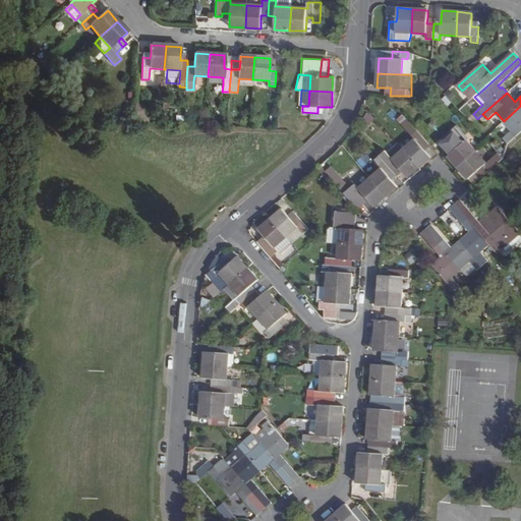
[(503,138),(508,143),(520,130),(520,106),(504,121),(512,130),(503,138)]
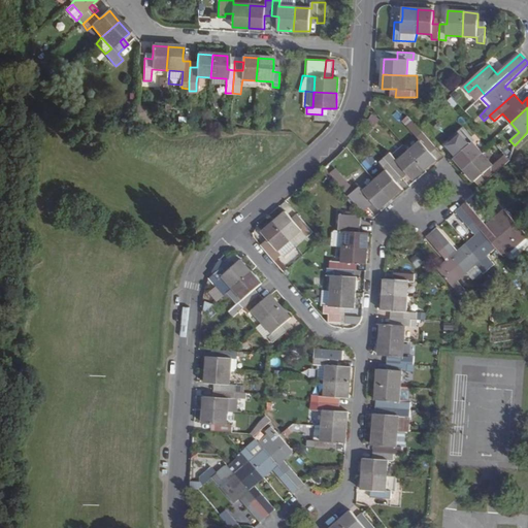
[(371,116),(364,127),(371,132),(378,121),(371,116)]
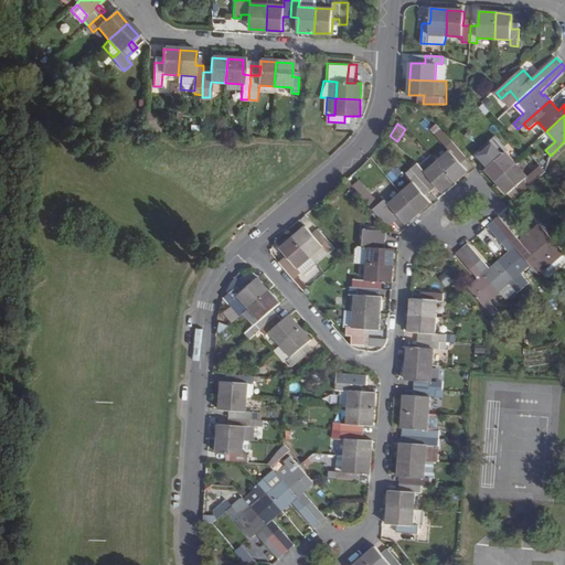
[(436,135),(450,150),(437,161),(455,181),(467,170),(461,163),(459,160),(465,155),(452,141),(450,139),(441,130),(436,135)]
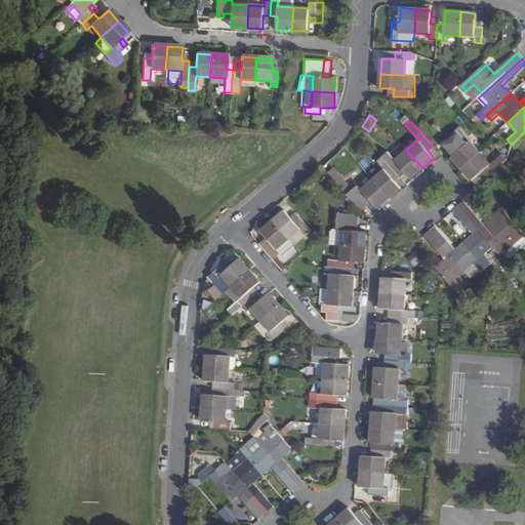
[(456,144),(460,149),(456,153),(452,156),(462,167),(480,152),(470,140),(474,136),(470,132),(456,144)]
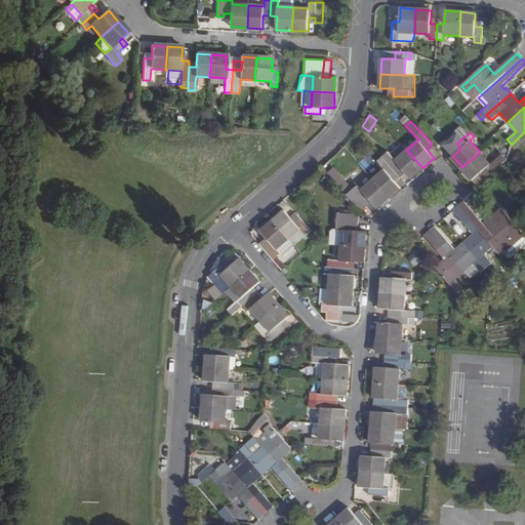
[(400,145),(390,154),(395,160),(406,150),(400,145)]
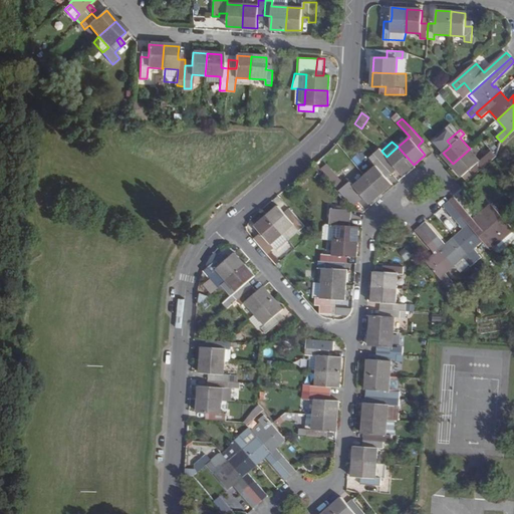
[(390,171),(395,166),(398,169),(402,175),(414,165),(398,147),(387,157),(381,151),(379,149),(374,153),(390,171)]
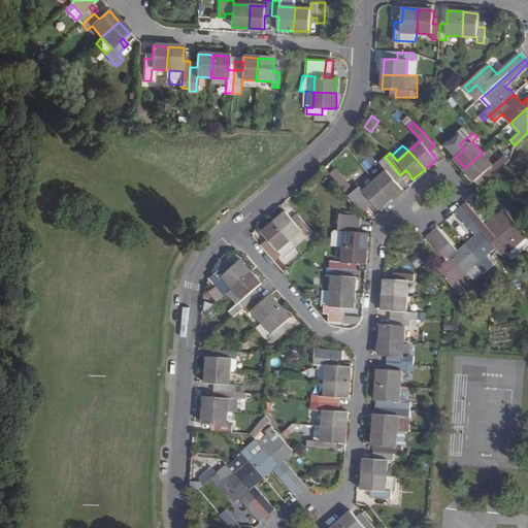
[(483,172),(488,178),(501,166),(508,160),(503,155),(493,164),(483,153),(465,168),(475,179),(480,175),(483,172)]
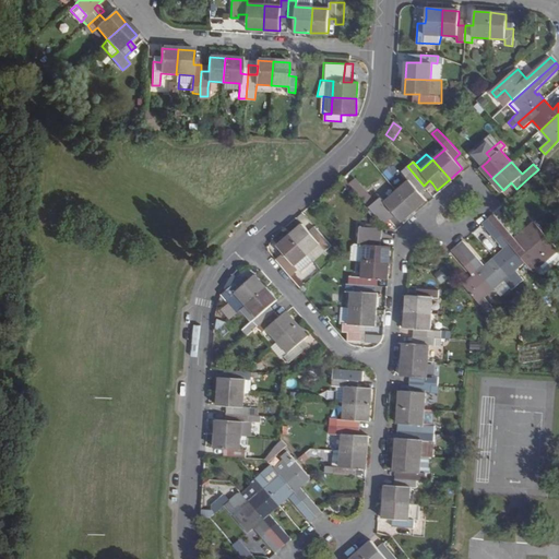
[(418,190),(424,186),(407,166),(402,171),(409,180),(396,191),(414,211),(426,200),(420,193),(418,190)]
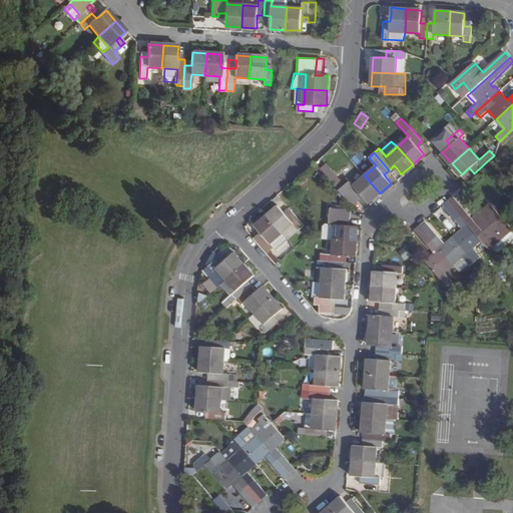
[(474,173),(469,167),(466,170),(471,176),(474,173)]
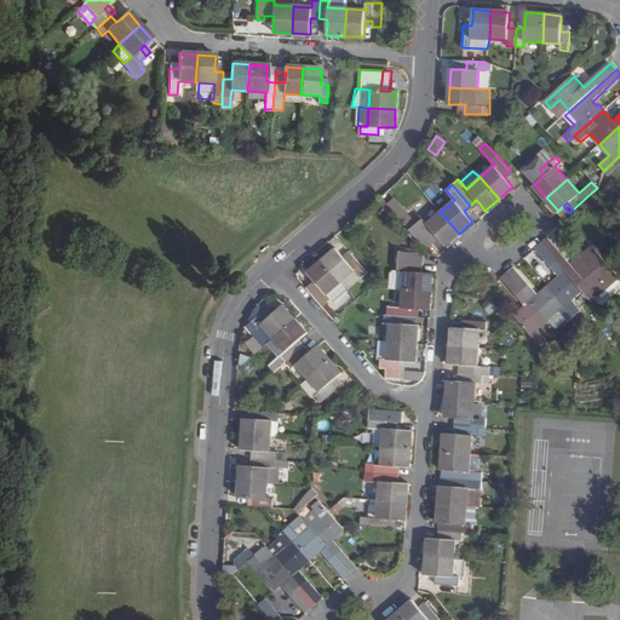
[(409,230),(426,250),(432,244),(430,240),(436,235),(440,237),(445,246),(459,234),(440,212),(426,223),(422,218),(417,223),(409,216),(403,222),(409,230)]
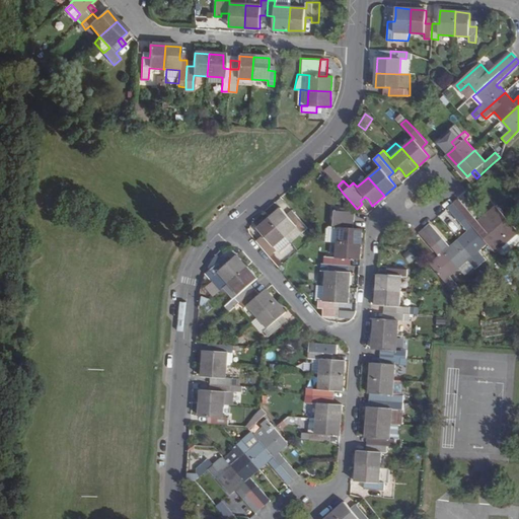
[(484,222),(480,224),(458,199),(453,204),(488,244),(494,239),(501,247),(518,233),(496,207),(482,219),(484,222)]
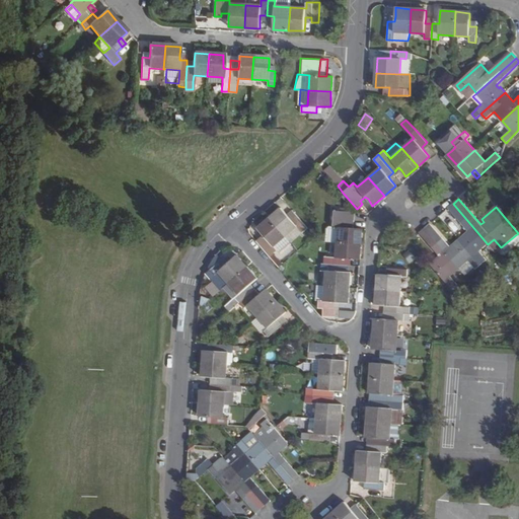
[(478,251),(488,244),(453,204),(448,208),(469,233),(465,236),(464,234),(459,239),(480,265),(486,261),(478,251)]
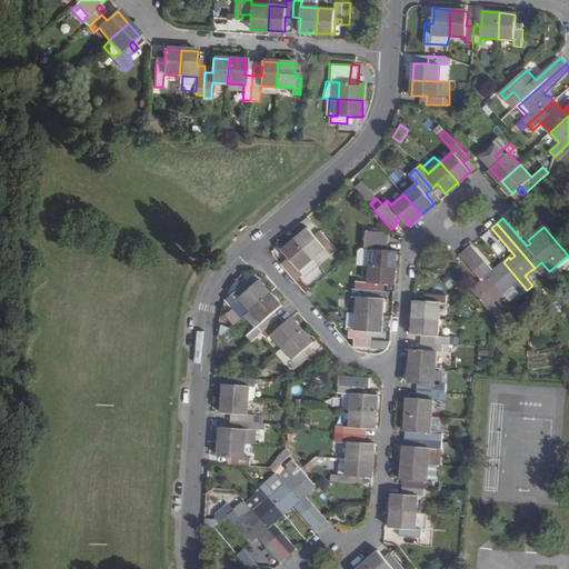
[(313,236),(308,228),(295,239),(312,259),(325,248),(331,255),(337,250),(322,233),(317,239),(313,236)]
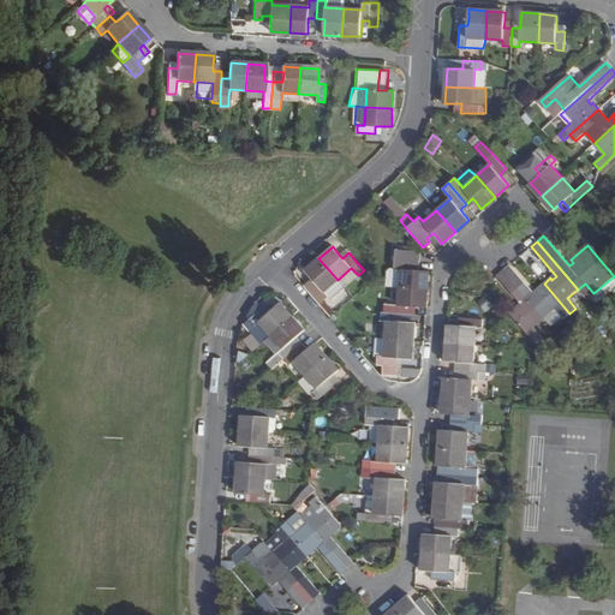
[(394,268),(401,269),(400,287),(429,290),(430,270),(418,270),(419,251),(395,250),(394,268)]
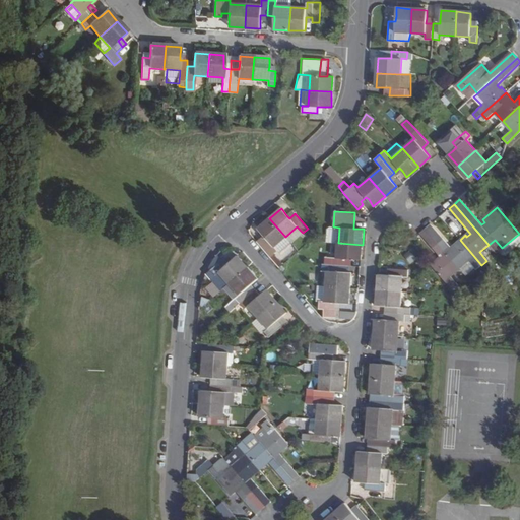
[(274,247),(285,237),(269,218),(258,229),(264,236),(266,239),(261,243),(272,255),(277,251),(274,247)]
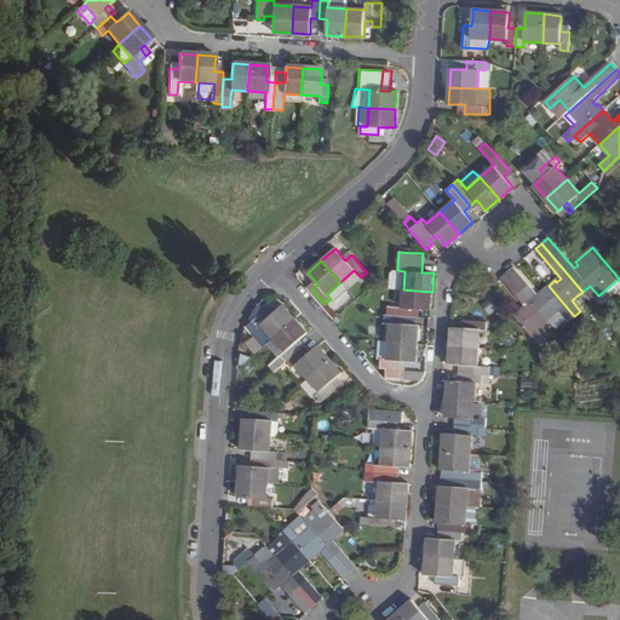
[(560,311),(568,322),(574,316),(549,286),(541,291),(544,293),(539,297),(514,268),(507,273),(547,321),(560,311)]
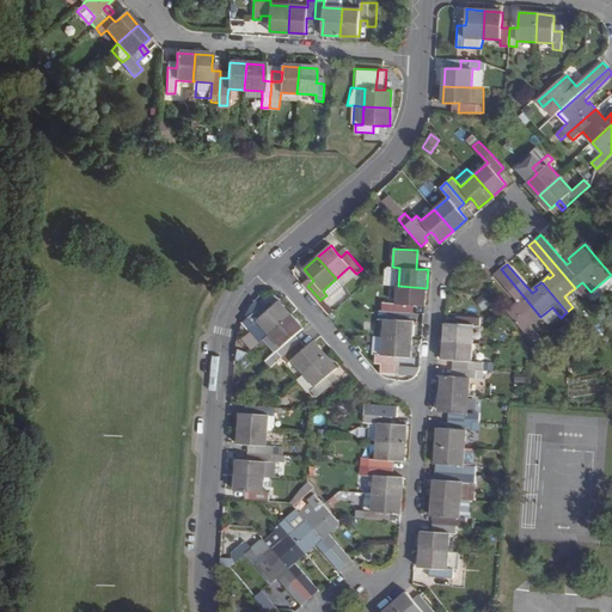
[(336,279),(342,287),(356,274),(349,267),(336,279)]
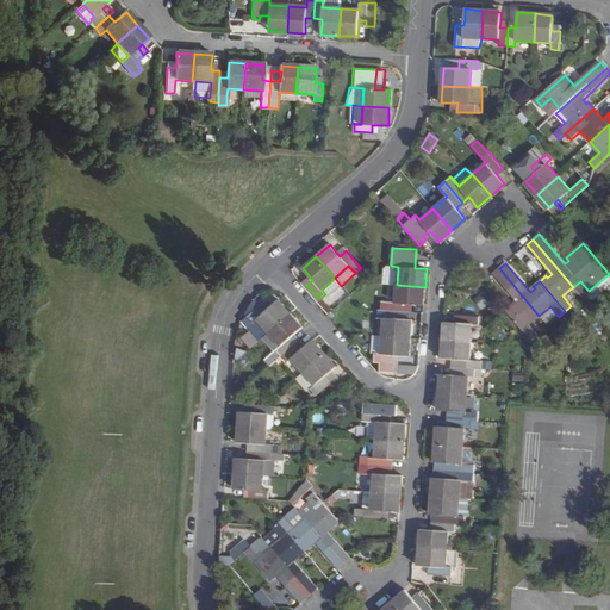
[(384,268),(383,284),(397,285),(398,267),(391,266),(386,266),(384,268)]
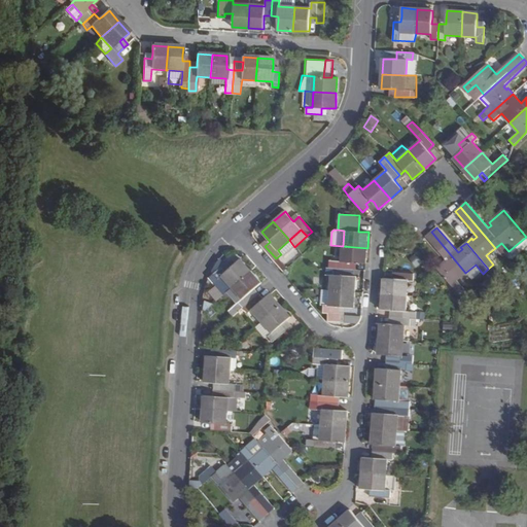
[(464,289),(456,280),(465,273),(431,232),(426,237),(447,262),(444,266),(442,264),(436,268),(459,294),(464,289)]
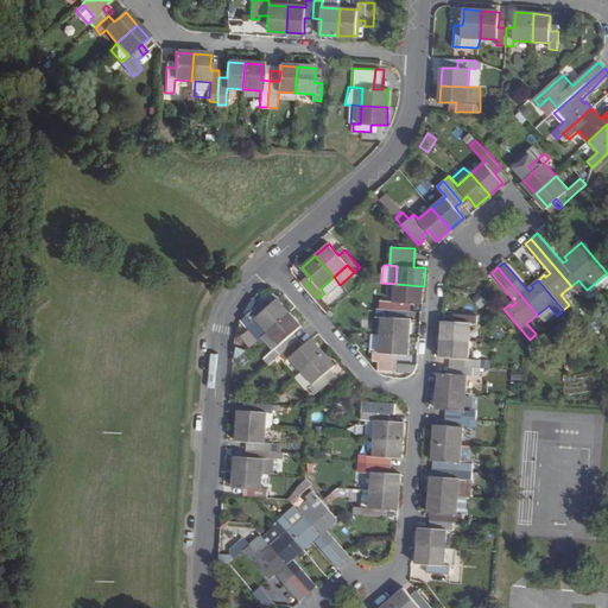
[(334,277),(321,289),(324,293),(327,297),(340,285),(334,277)]
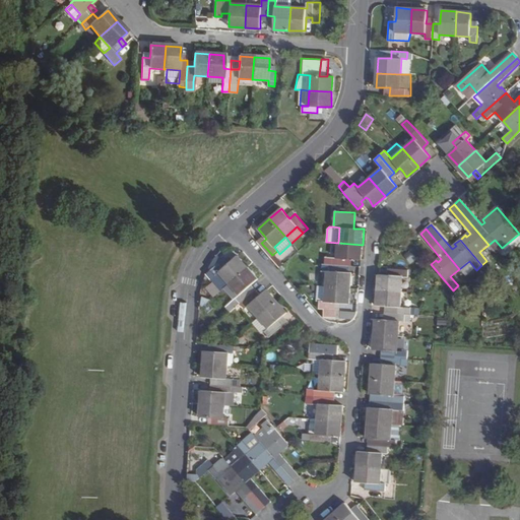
[(361,259),(363,245),(338,243),(337,257),(330,257),(330,264),(338,265),(346,265),(346,258),(351,258),(361,259)]
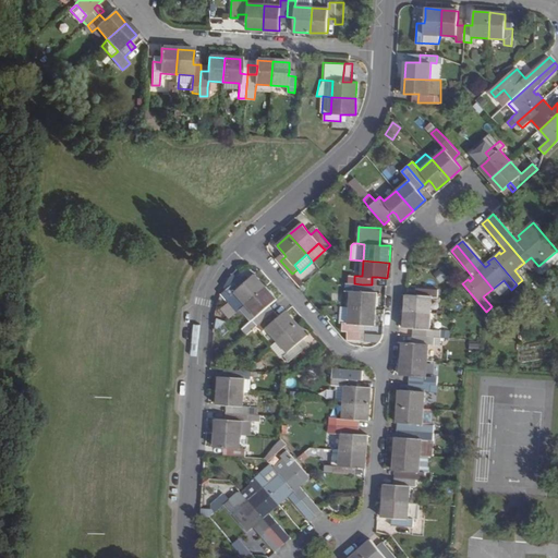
[(249,280),(245,284),(240,278),(228,290),(232,295),(231,295),(238,303),(233,307),(238,312),(241,310),(246,304),(266,287),(255,275),(249,280)]
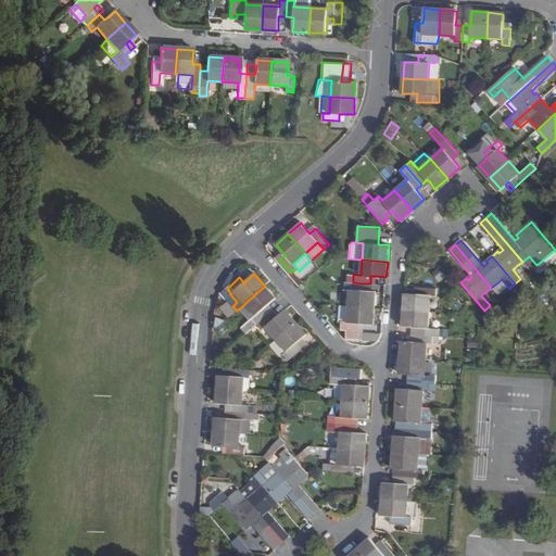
[(498,297),(508,288),(502,279),(491,288),(498,297)]
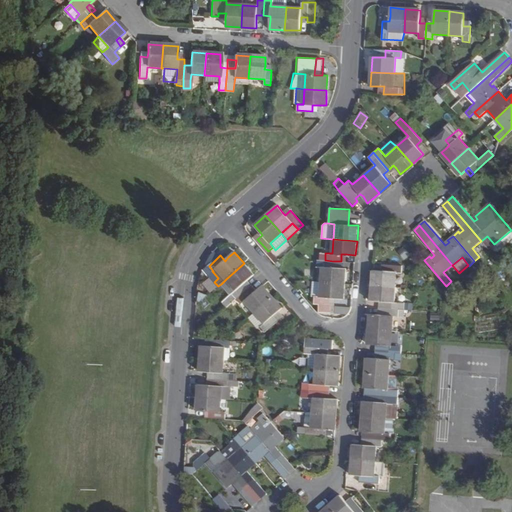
[(317,267),(323,267),(322,283),(345,284),(346,269),(343,268),(333,267),(333,261),(325,260),(318,260),(317,267)]
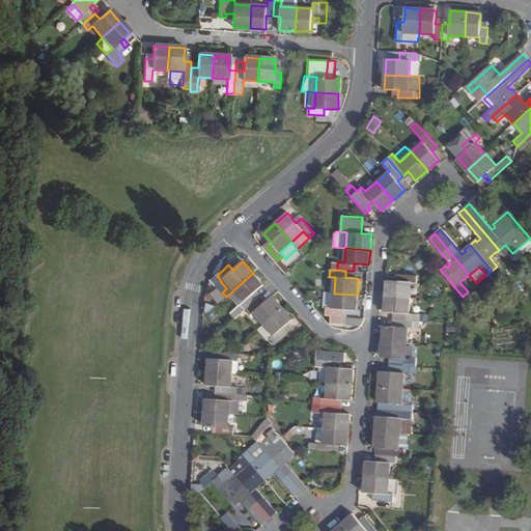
[(262,284),(253,273),(234,289),(245,301),(241,305),(239,306),(230,313),(236,319),(246,310),(258,299),(253,292),(262,284)]
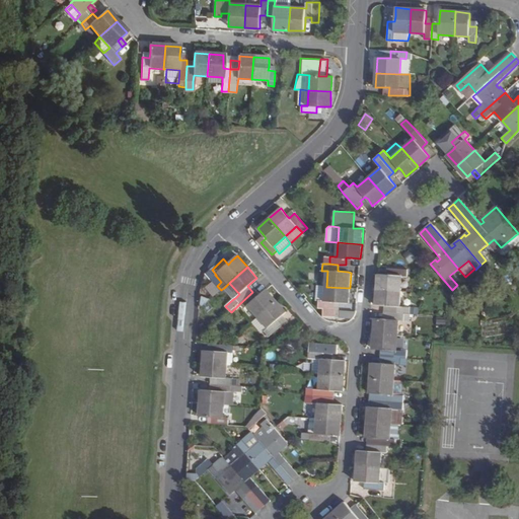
[(391,269),(390,275),(386,275),(379,275),(378,289),(401,291),(402,276),(406,276),(408,270),(391,269)]
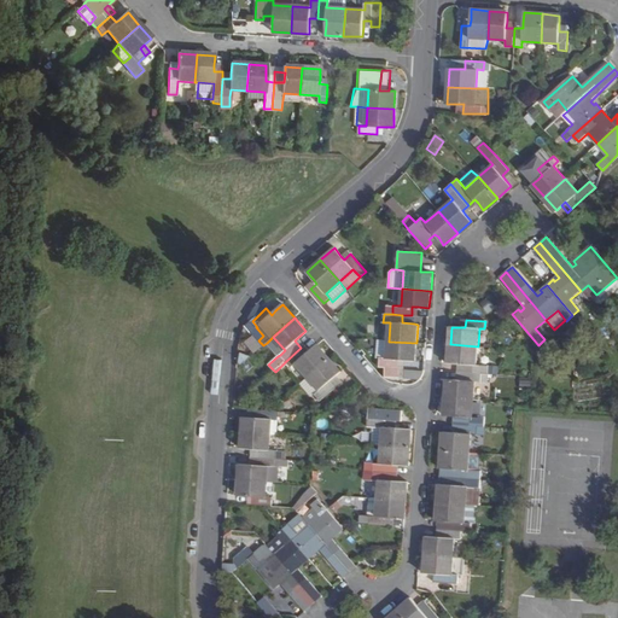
[(295,340),(301,348),(304,344),(312,338),(305,331),(295,340)]
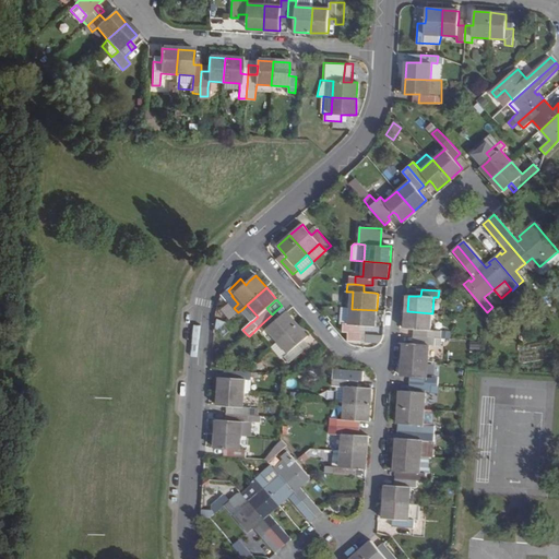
[(258,317),(247,305),(241,310),(251,322),(253,321),(258,317)]
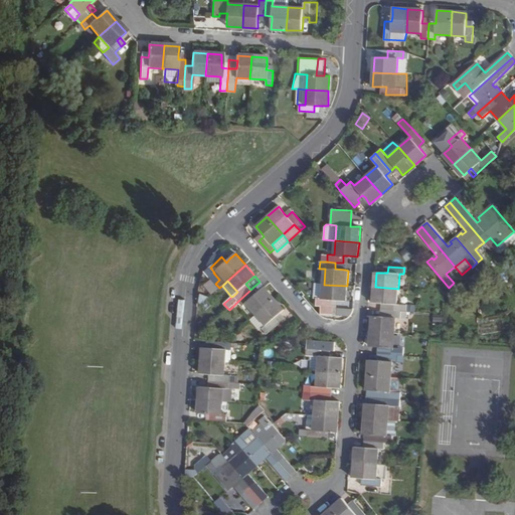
[(315,284),(314,298),(317,298),(323,299),(324,285),(315,284)]
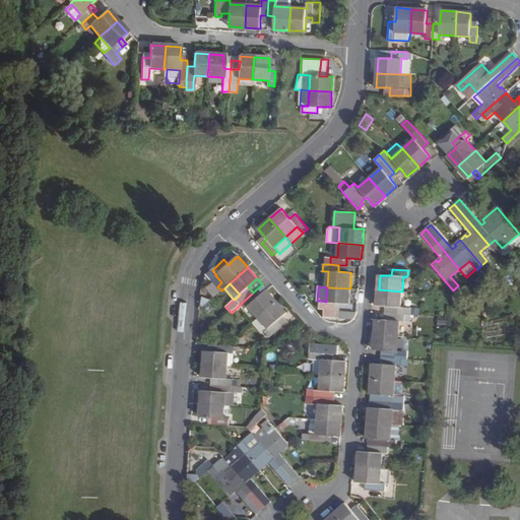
[(349,303),(350,288),(327,287),(326,302),(320,301),(320,309),(324,309),(324,317),(334,317),(335,302),(340,303),(349,303)]
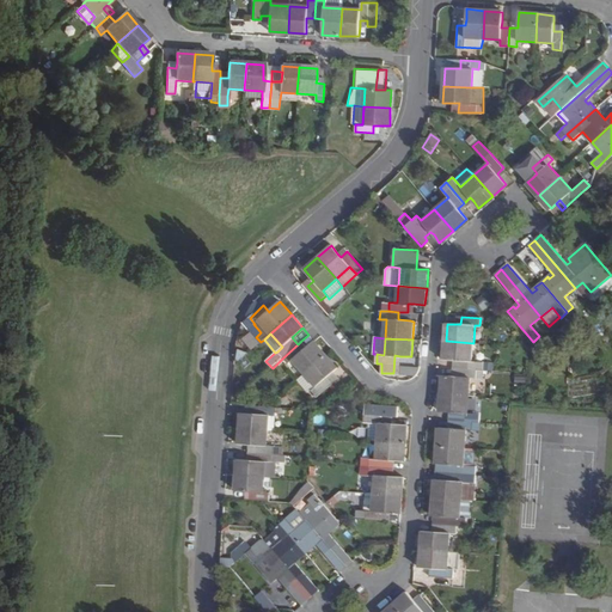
[(307,347),(303,350),(298,344),(283,357),(288,363),(293,359),(305,373),(326,355),(314,341),(307,347)]
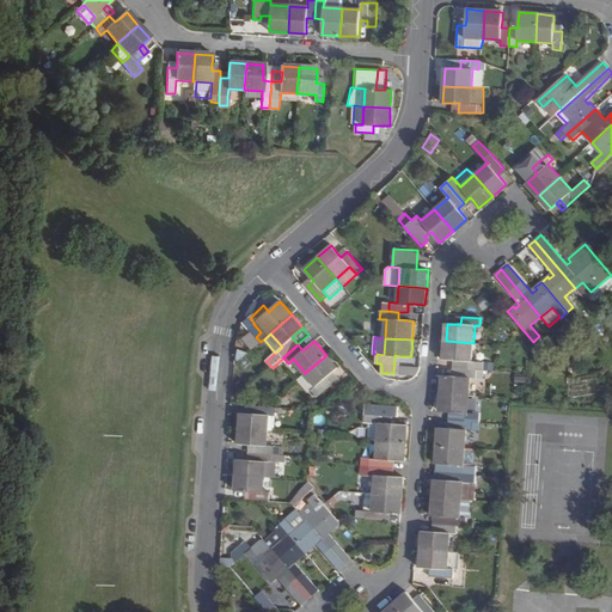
[(484,361),(472,361),(473,343),(446,341),(444,359),(453,360),(458,360),(458,368),(477,369),(483,371),(484,361)]
